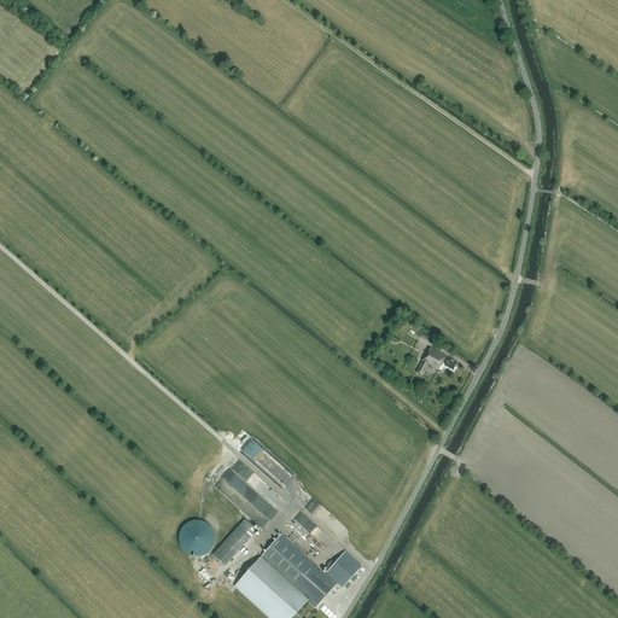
[(453,371),(458,362),(430,348),(417,372),(423,375),(429,365),(438,371),(443,361),(447,362),(444,366),(453,371)]
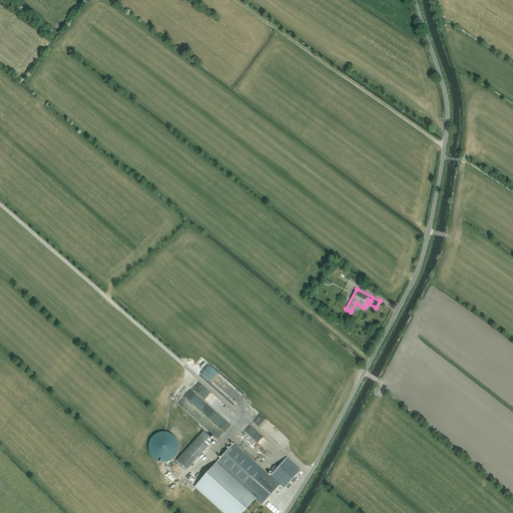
[(198,411),(199,409),(187,399),(185,401),(183,399),(179,403),(195,417),(199,413),(198,411)]
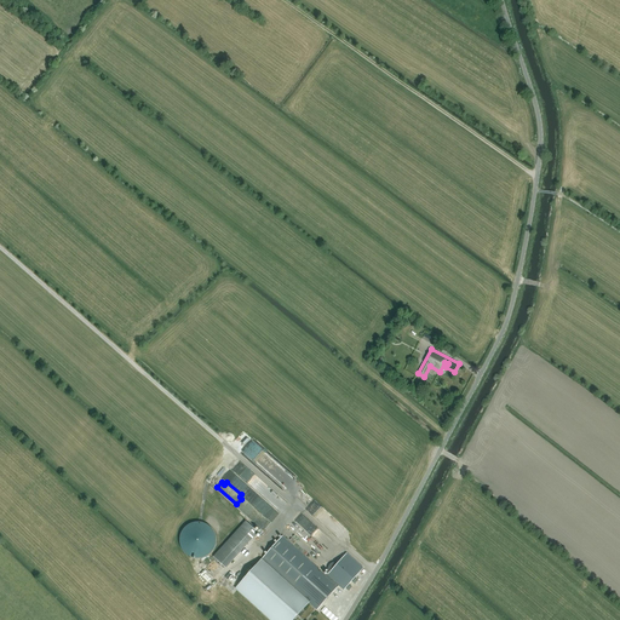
[(322,544),(329,537),(304,514),(297,521),(322,544)]
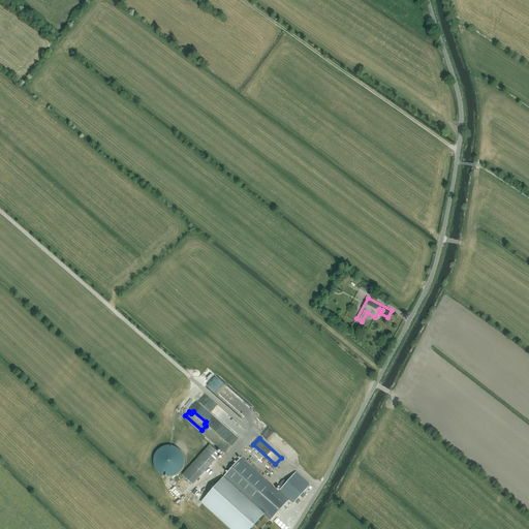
[(184,474),(195,485),(222,454),(211,443),(184,474)]
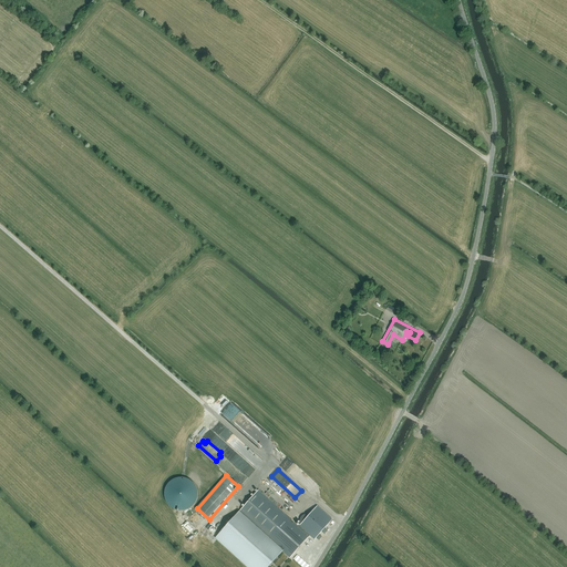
[(199,493),(194,480),(184,477),(179,477),(175,478),(176,483),(177,484),(178,487),(178,490),(187,492),(181,494),(181,495),(177,497),(174,496),(175,503),(172,504),(173,507),(175,507),(176,504),(182,505),(182,507),(186,508),(188,507),(189,506),(191,505),(193,506),(197,504),(199,494),(199,493)]
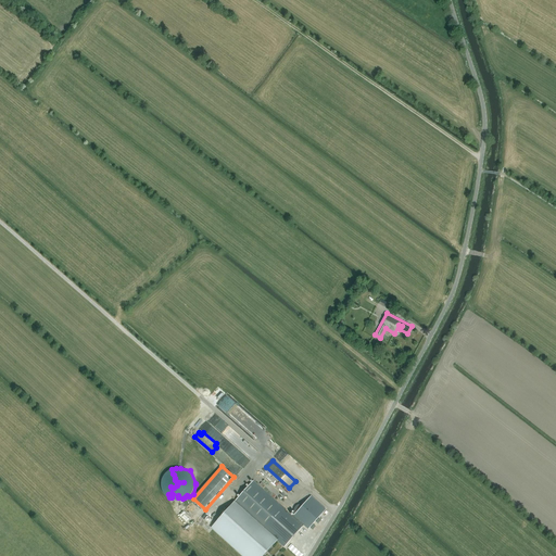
[(292,516),(270,497),(253,481),(211,528),(242,555),(263,555),(277,540),(285,546),(303,525),(308,528),(325,508),(311,496),(303,505),(301,504),(298,505),(295,506),(294,508),(293,512),(293,514),(292,516)]
